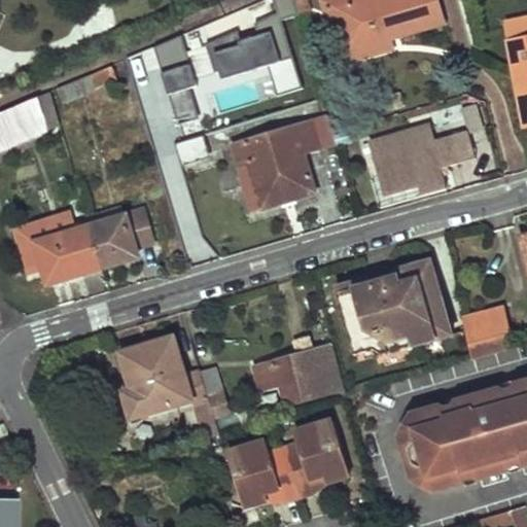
[(290,0),(295,16),(308,13),(303,0),(290,0)]
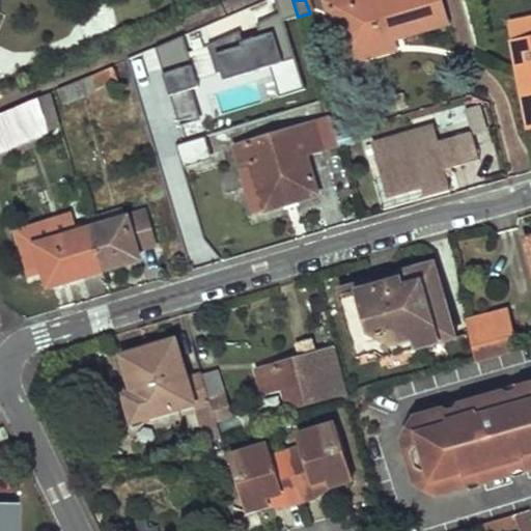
[(343,27),(351,50),(391,37),(389,30),(398,27),(401,34),(443,22),(437,0),(324,0),(327,9),(337,6),(343,27)]
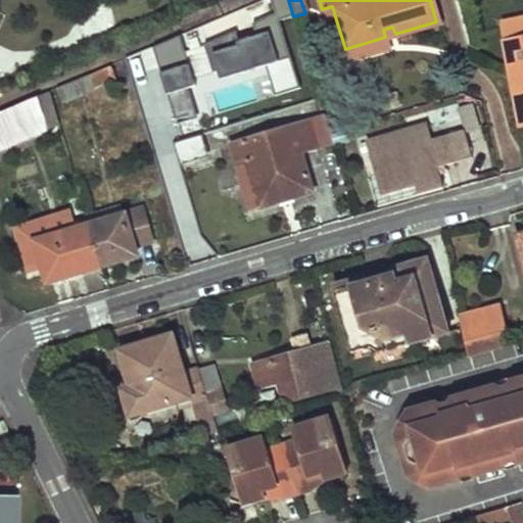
[(332,6),(322,9),(328,29),(338,27),(332,6)]
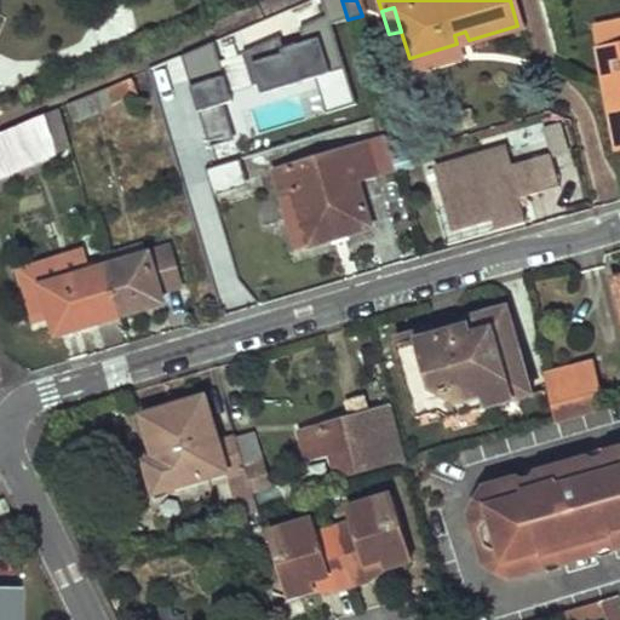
[(619,19),(595,24),(618,144),(619,143),(619,19)]
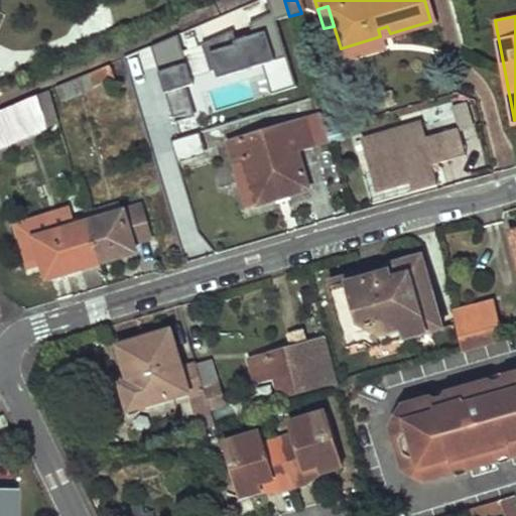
[(277,92),(295,87),(279,28),(237,40),(235,33),(207,40),(218,81),(270,67),(277,92)]
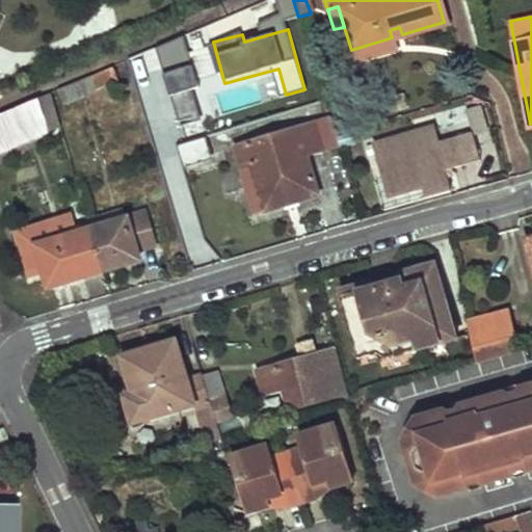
[(392,37),(351,50),(354,61),(395,49),(392,37)]
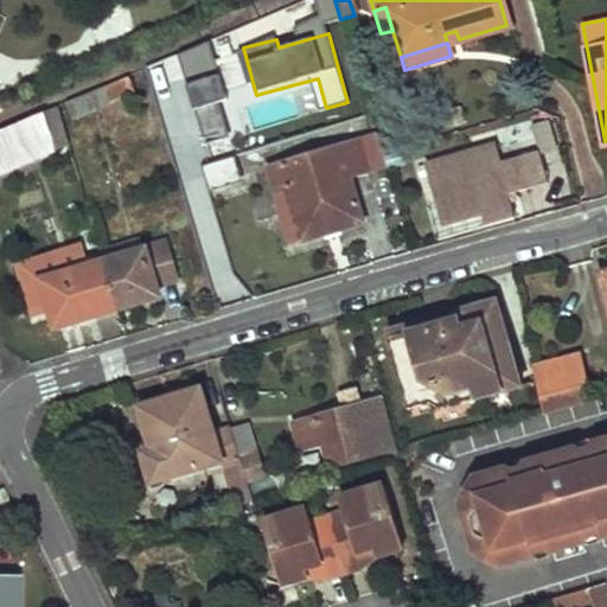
[(163,62),(213,301),(234,298),(200,142),(231,136),(218,77),(185,84),(179,58),(163,62)]
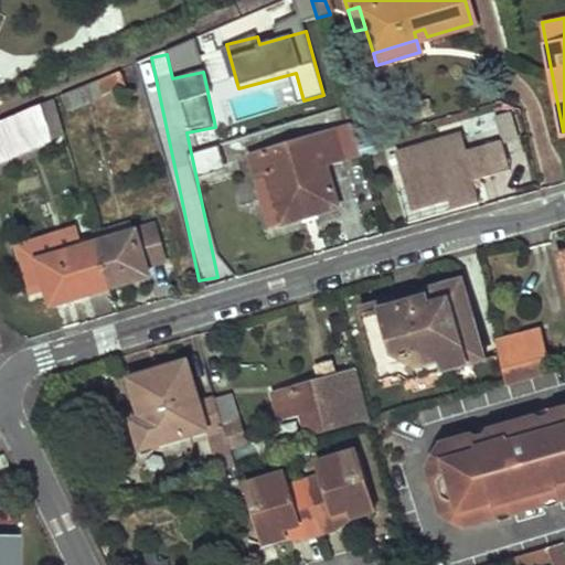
[(93,82),(97,96),(118,87),(113,74),(93,82)]
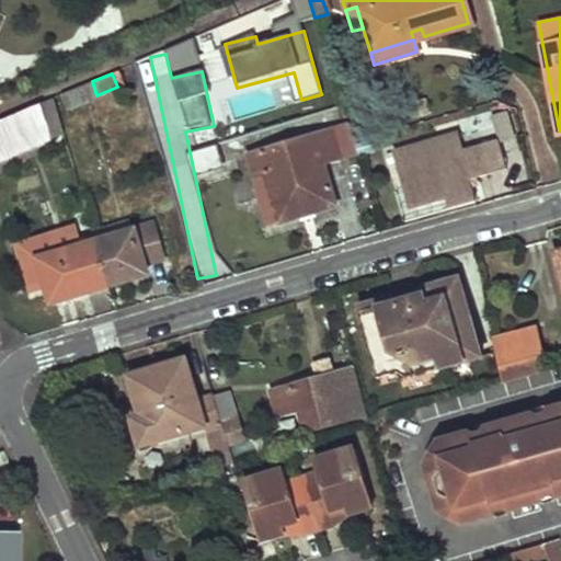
[(92,81),(60,95),(66,109),(96,95),(92,81)]
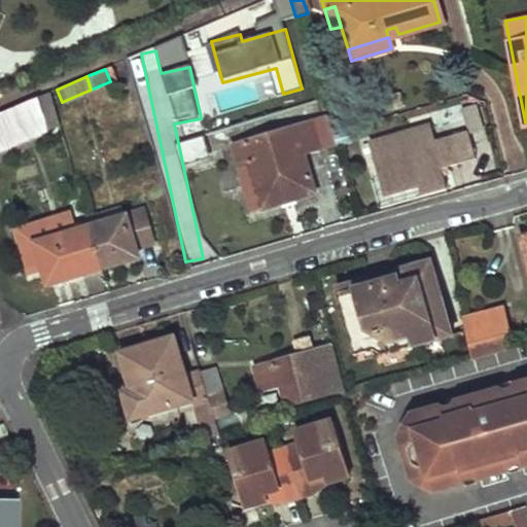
[(32,100),(42,133),(57,127),(45,94),(32,100)]
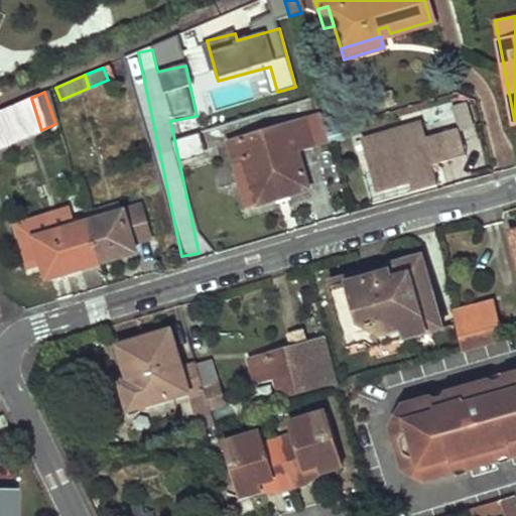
[(31,98),(0,110),(0,146),(41,130),(31,98)]
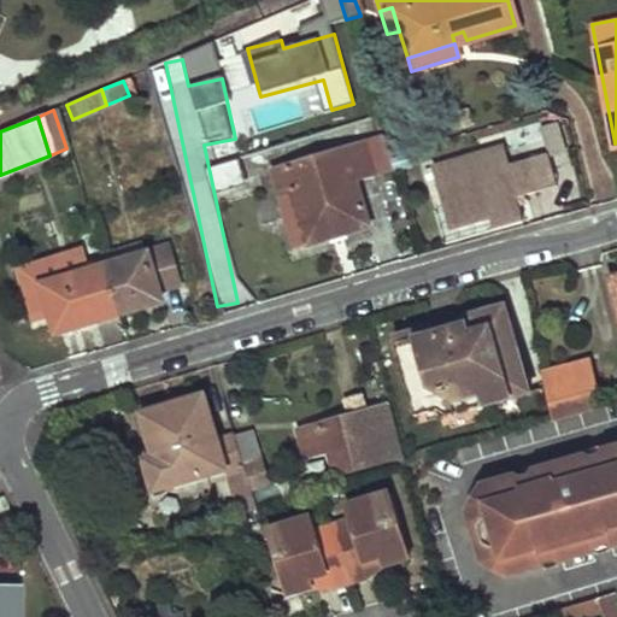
[(287,186),(300,228),(335,216),(340,229),(366,221),(353,176),(372,170),(363,137),(271,165),(277,188),(287,186)]
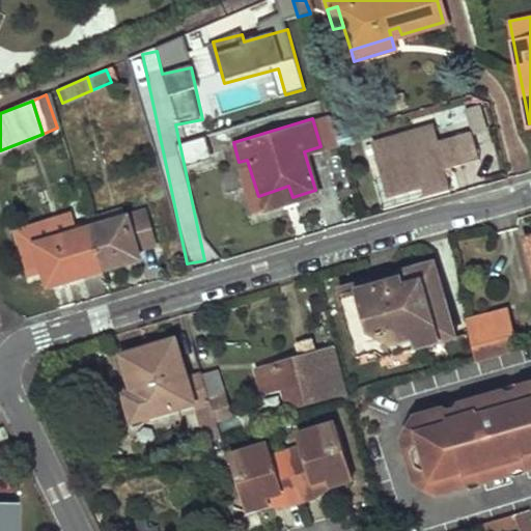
[(375,143),(390,196),(427,186),(428,193),(452,187),(447,168),(483,158),(478,134),(401,155),(397,138),(375,143)]
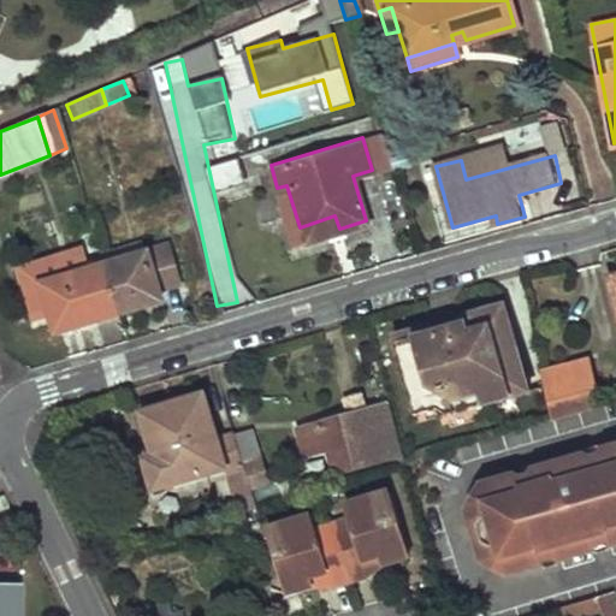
[(300,227),(303,240),(339,229),(335,215),(300,227)]
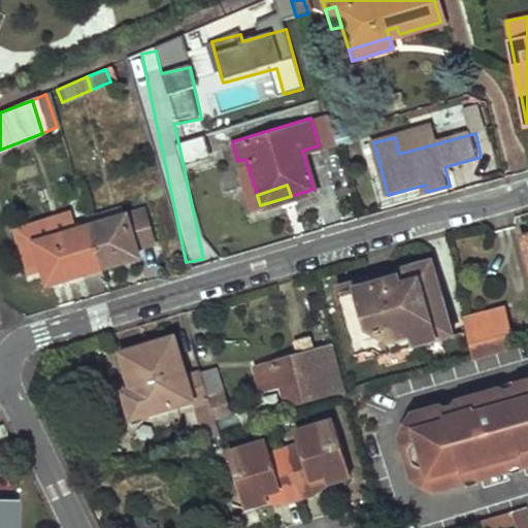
[(88,226),(101,266),(136,256),(133,245),(152,240),(142,211),(88,226)]
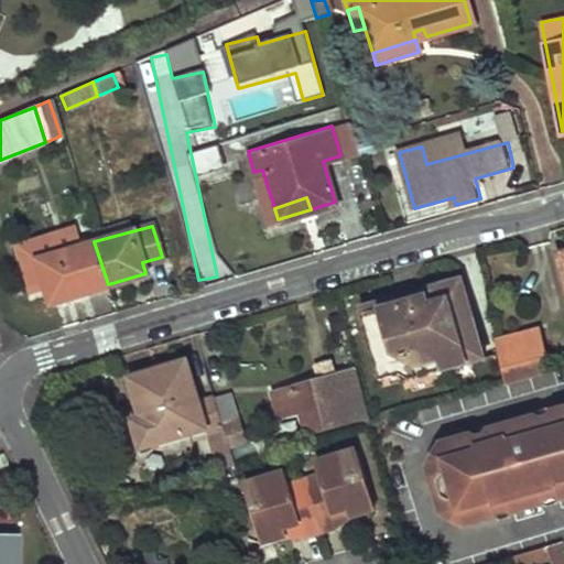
[(108,284),(94,241),(39,257),(50,291),(66,286),(69,295),(108,284)]
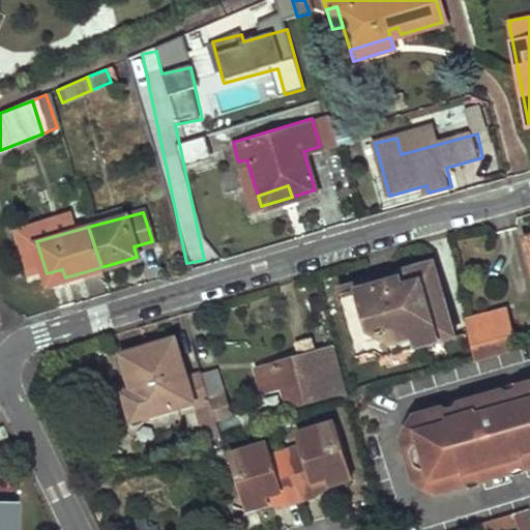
[(357,290),(341,295),(358,357),(377,352),(386,356),(444,340),(457,336),(437,268),(420,272),(418,266),(399,272),(401,278),(375,286),(374,280),(356,285),(357,290)]
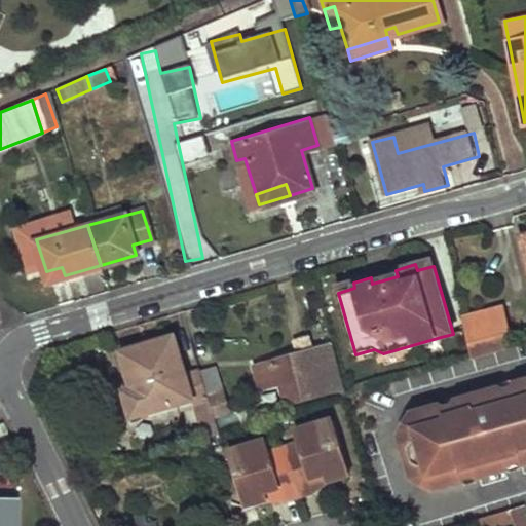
[(46,271),(48,279),(65,275),(62,267),(46,271)]
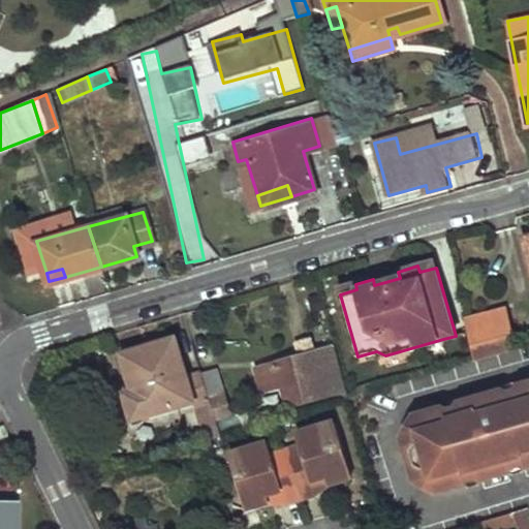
[(356,289),(355,284),(339,288),(340,294),(356,289)]
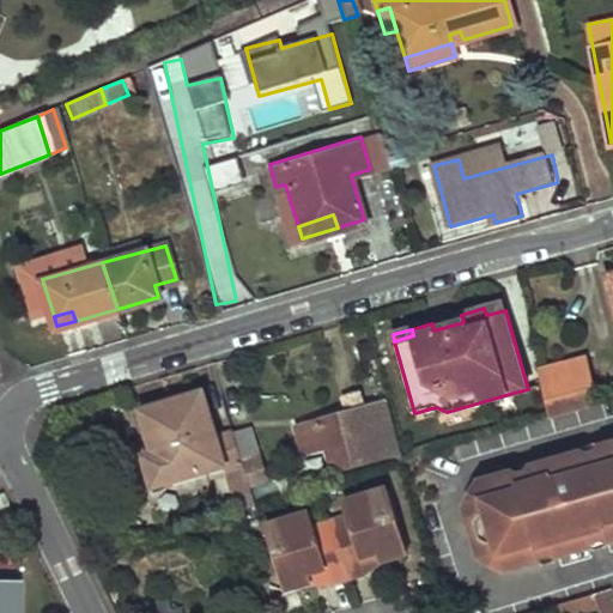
[(540,369),(554,418),(599,405),(586,357),(540,369)]
